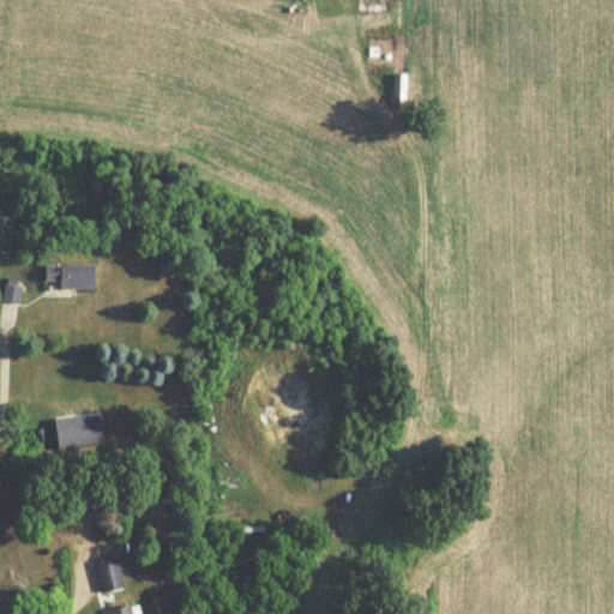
[(385,0),(356,0),(356,11),(385,11),(385,0)]
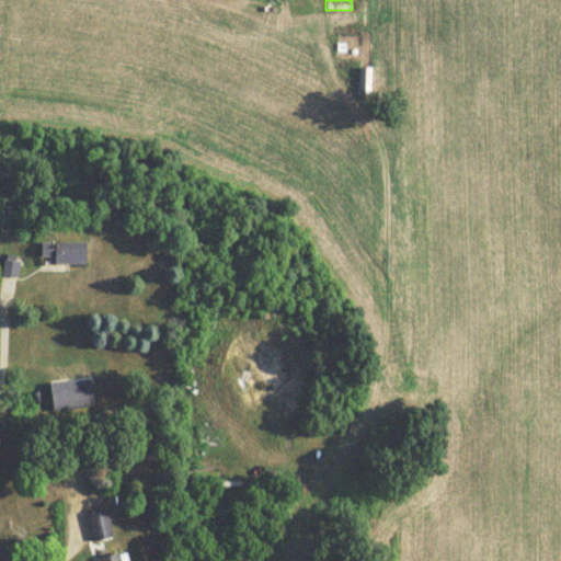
[(83,264),(83,243),(39,242),(39,264),(83,264)]
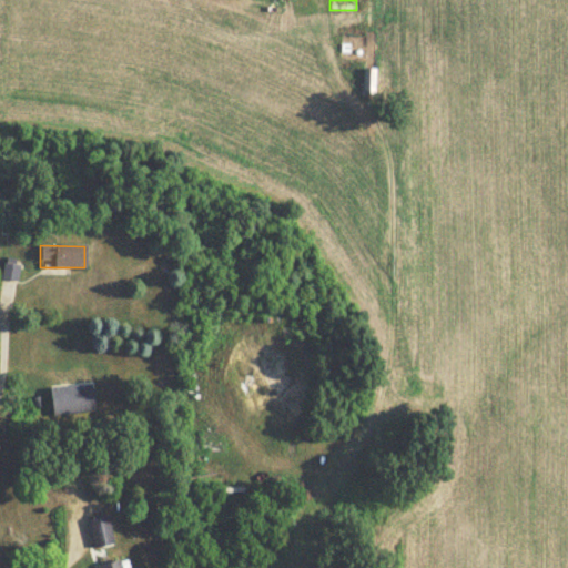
[(16,281),(18,265),(3,263),(0,279),(16,281)]
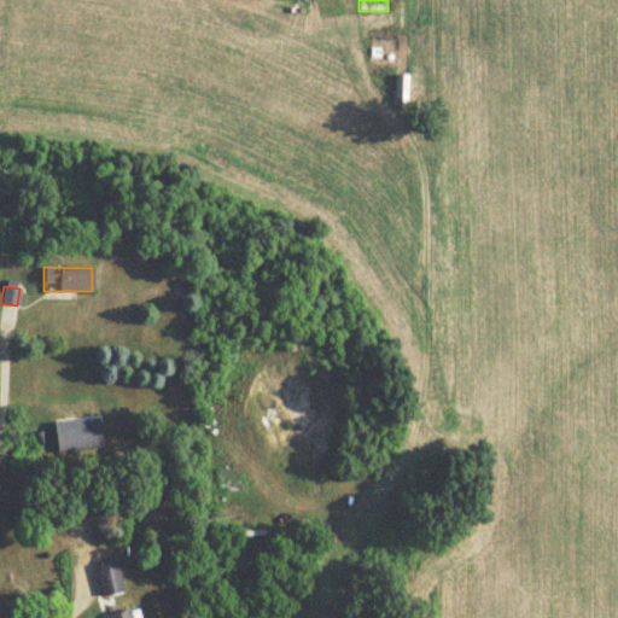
[(57,454),(100,448),(97,418),(53,423),(57,454)]
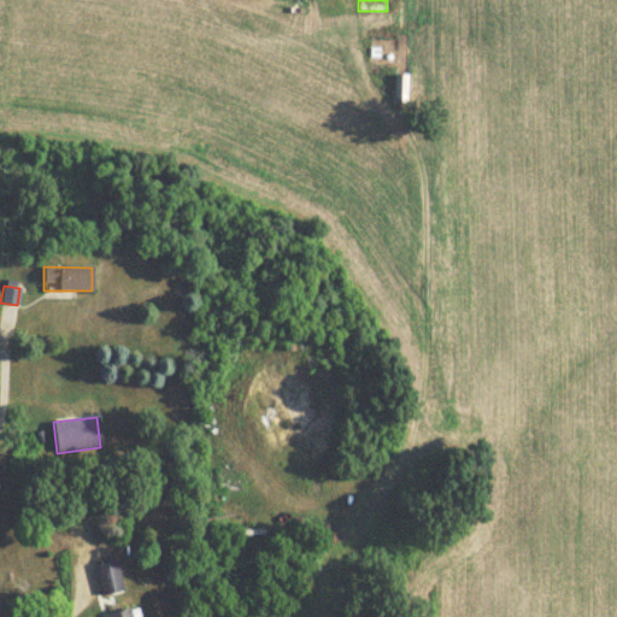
[(122,592),(116,562),(95,565),(101,595),(122,592)]
